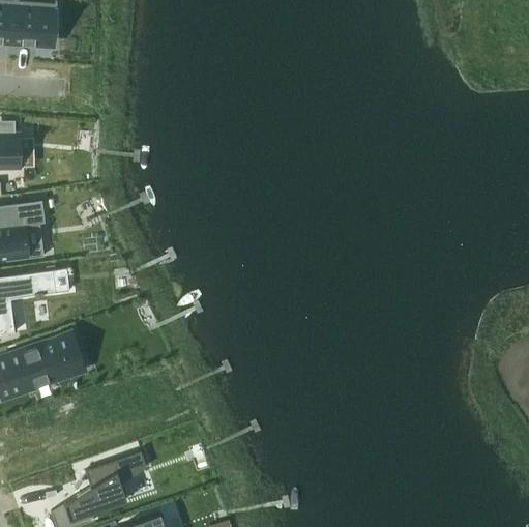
[(0,0),(0,40),(12,41),(15,0),(0,0)]
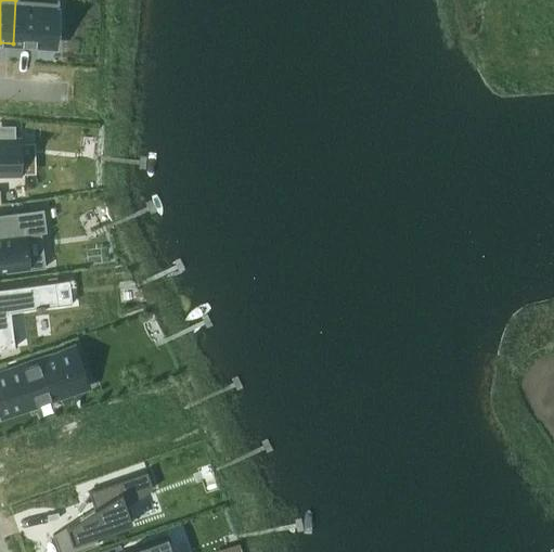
[(16,0),(15,0),(13,43),(56,47),(60,3),(16,0)]
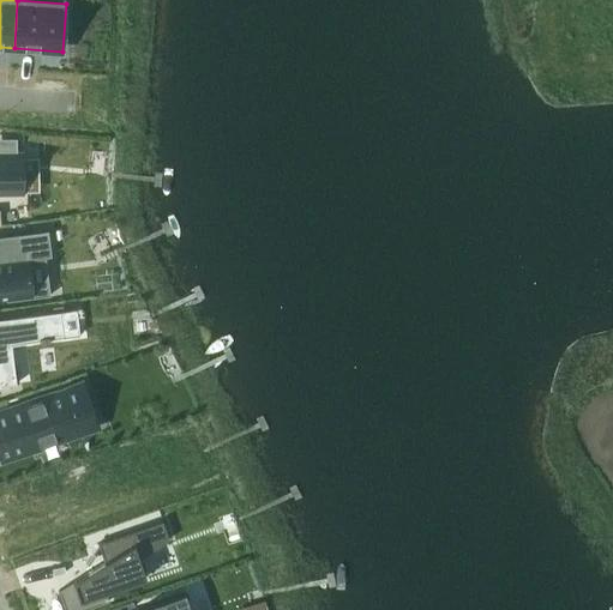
[(22,155),(0,155),(0,195),(23,195),(22,155)]
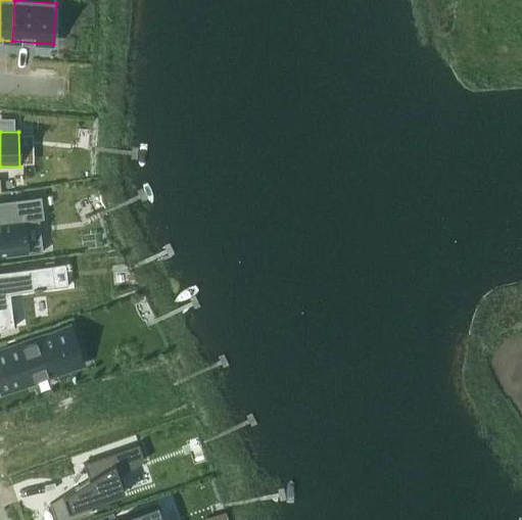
[(0,257),(29,254),(26,223),(44,221),(42,199),(0,203),(0,257)]
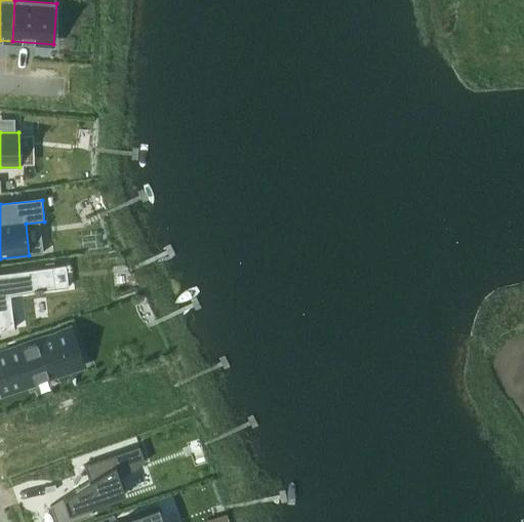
[(66,267),(0,275),(0,333),(15,331),(10,297),(56,291),(54,270),(67,269),(66,267)]
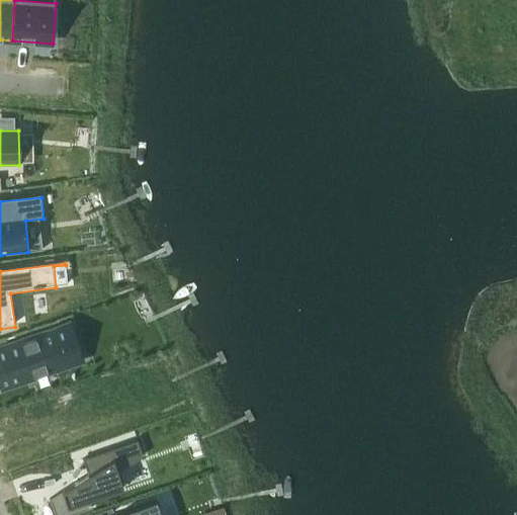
[(0,350),(0,384),(2,391),(72,366),(65,347),(77,343),(71,326),(0,350)]
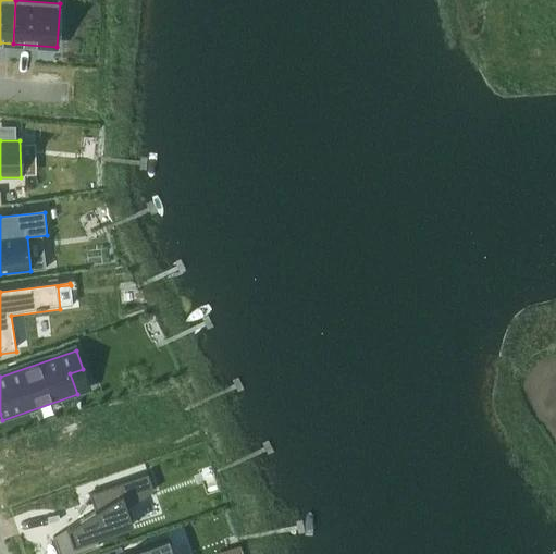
[(97,512),(69,530),(76,553),(84,553),(100,548),(97,539),(135,526),(128,509),(156,492),(149,476),(90,495),(97,512)]
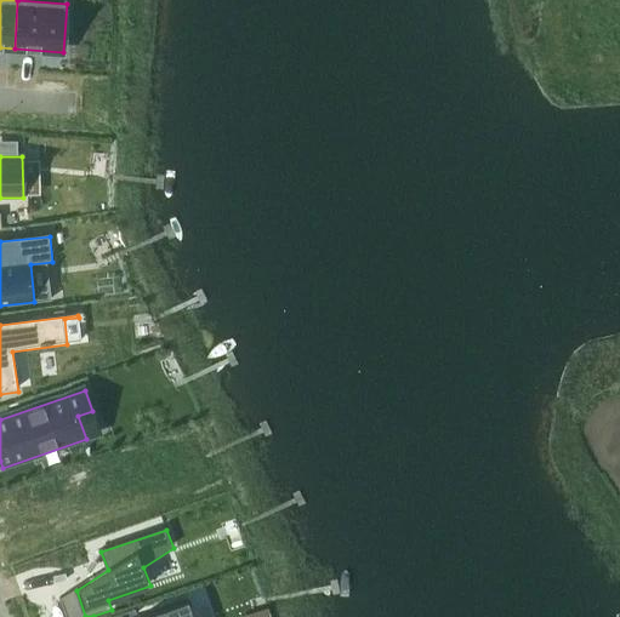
[(194,616),(189,603),(151,616),(194,616)]
